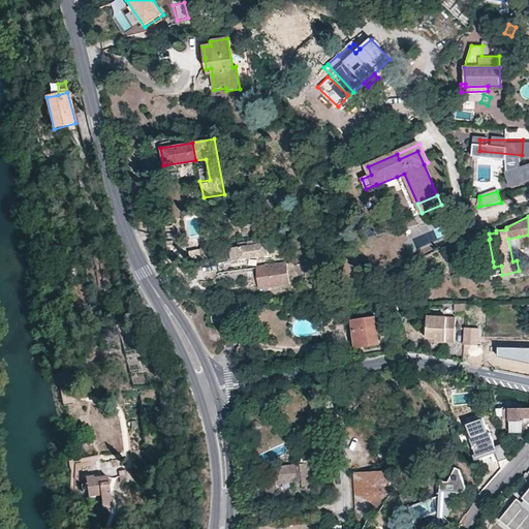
[(521,260),(520,250),(521,250),(519,237),(508,239),(512,261),(517,260),(521,260)]
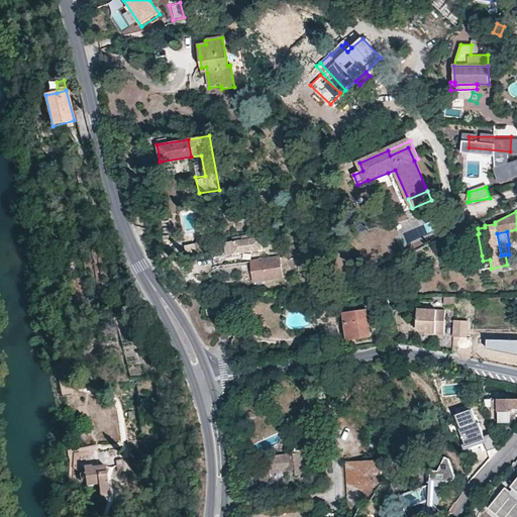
[(224,242),(226,255),(272,248),(271,243),(262,245),(261,237),(267,236),(266,232),(241,236),(242,239),(233,240),(224,242)]
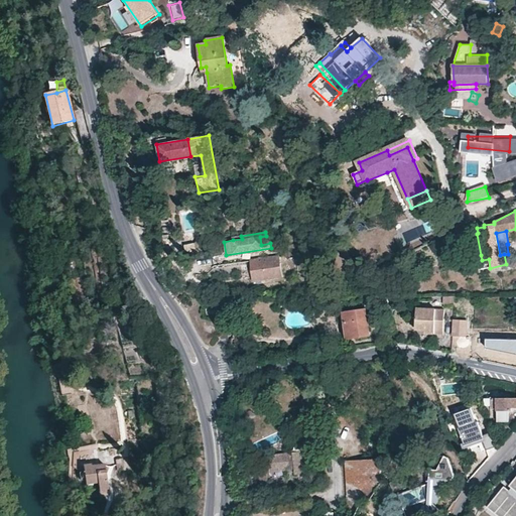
[(211,251),(209,238),(199,240),(195,243),(197,253),(211,251)]
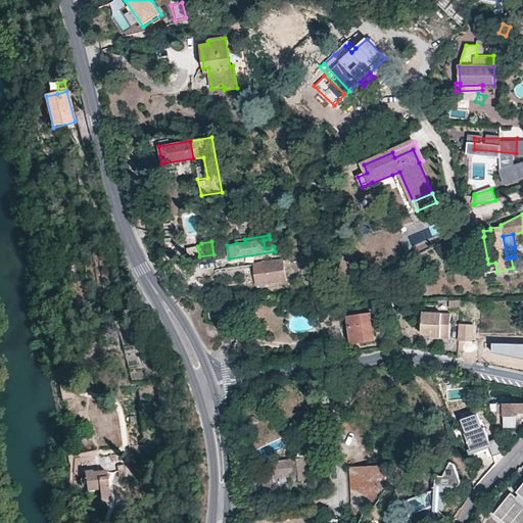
[(300,258),(299,246),(285,248),(286,260),(300,258)]
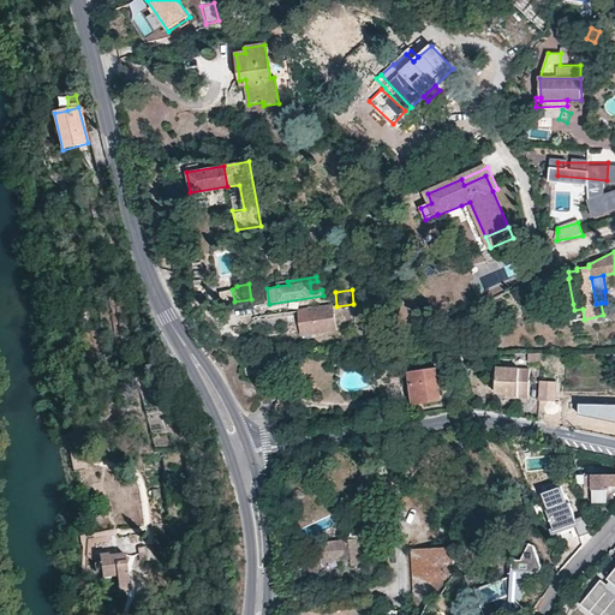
[(584,320),(583,309),(574,310),(573,304),(569,305),(571,321),(584,320)]
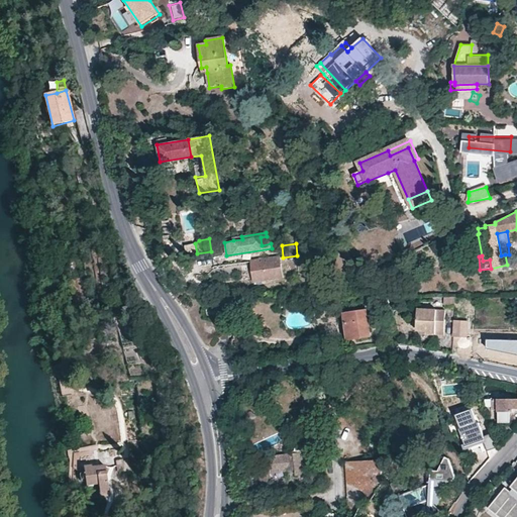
[(253,281),(263,280),(282,277),(279,259),(250,262),(253,278),(253,281)]
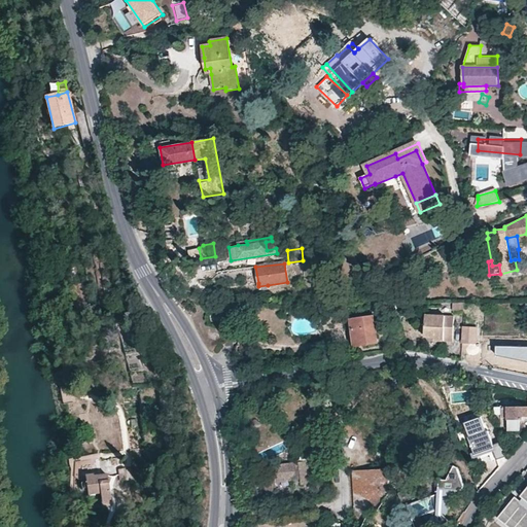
[(408,282),(405,272),(390,276),(392,280),(394,287),(408,282)]
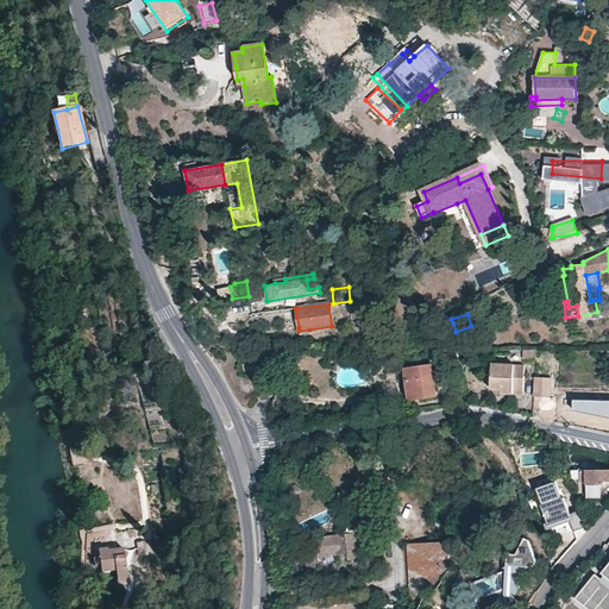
[(429,363),(440,360),(439,350),(428,351),(429,363)]
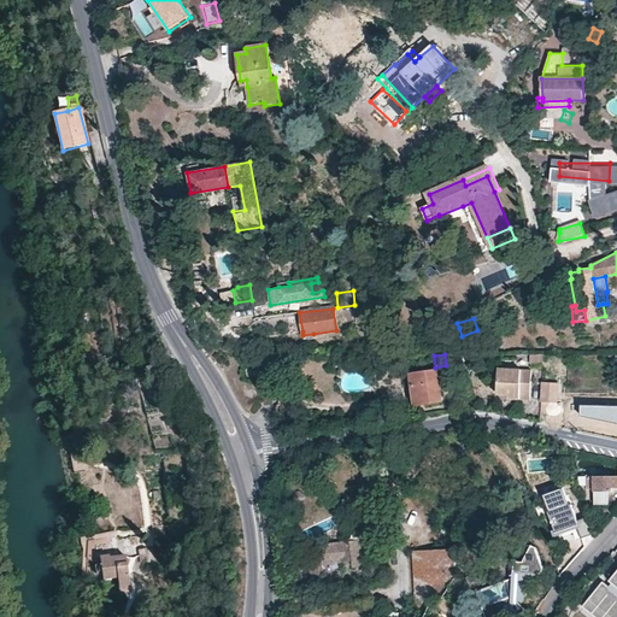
[(146,369),(151,383),(165,378),(160,364),(146,369)]
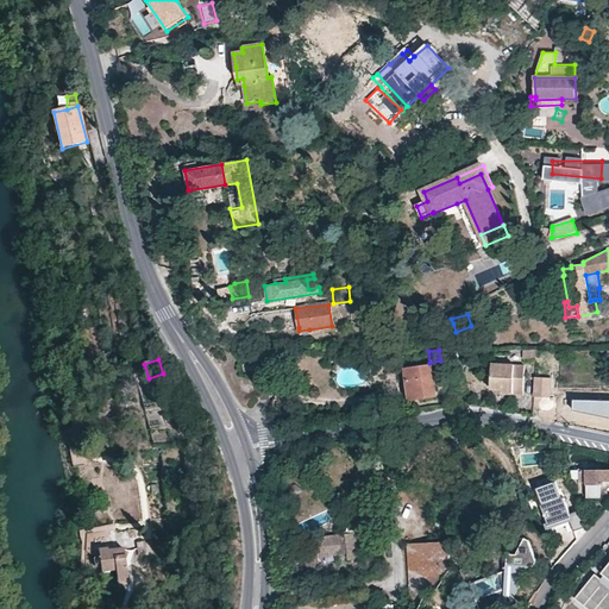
[(523,365),(493,364),(490,390),(502,390),(513,391),(513,395),(522,395),(522,391),(523,365)]
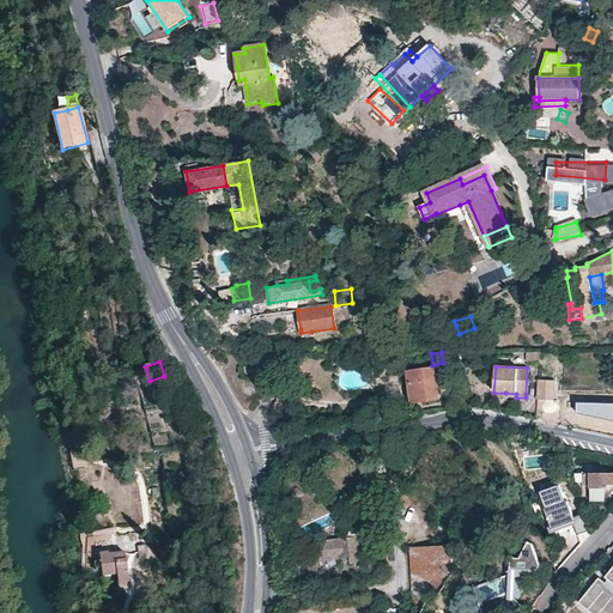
[(412,404),(425,401),(425,398),(437,395),(434,368),(407,371),(412,404)]
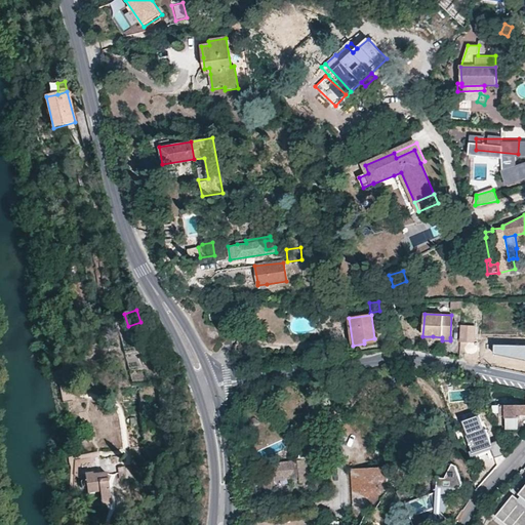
[(460,342),(474,342),(475,326),(461,325),(460,342)]
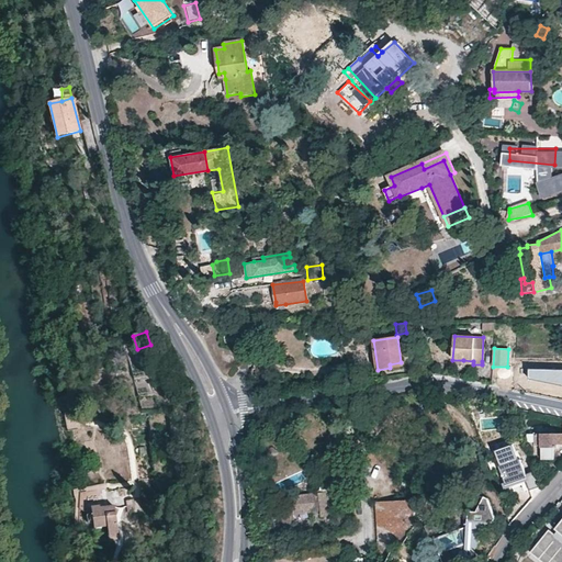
[(561,445),(561,433),(528,434),(528,444),(530,442),(530,448),(540,448),(540,460),(554,460),(554,445),(561,445)]
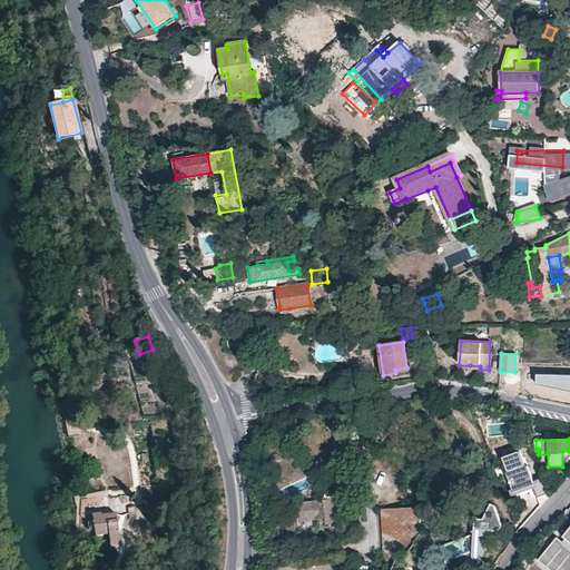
[(528,488),(534,508),(548,493),(542,477),(533,480),(528,465),(527,467),(520,449),(510,452),(513,460),(505,462),(509,472),(508,473),(514,492),(528,488)]
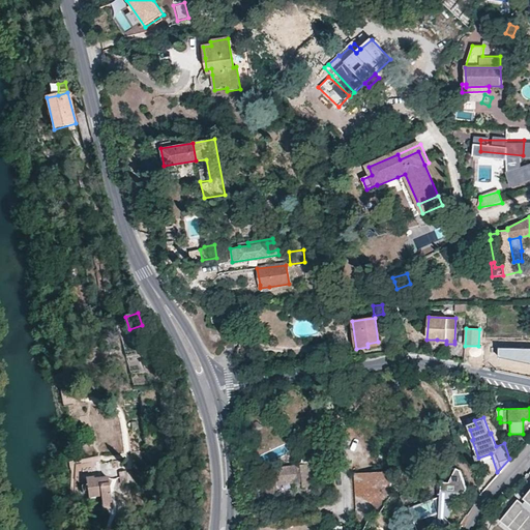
[(315,462),(301,464),(301,467),(303,481),(303,488),(320,484),(315,462)]
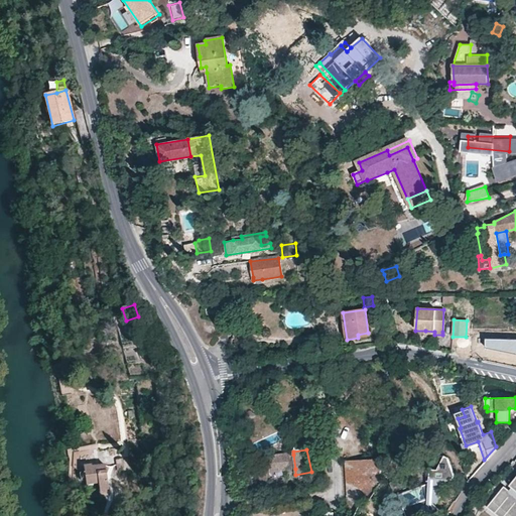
[(290,452),(272,454),(273,471),(276,471),(284,470),(292,470),(290,455),(290,452)]
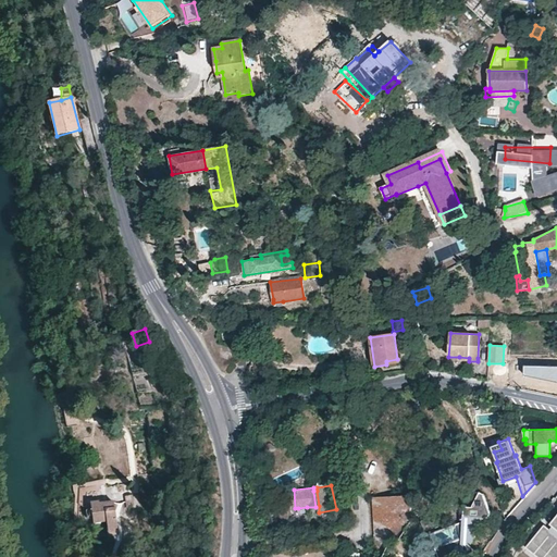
[(482,490),(477,490),(474,508),(467,507),(465,527),(459,528),(463,541),(435,549),(437,556),(466,556),(481,521),(487,521),(492,516),(482,490)]
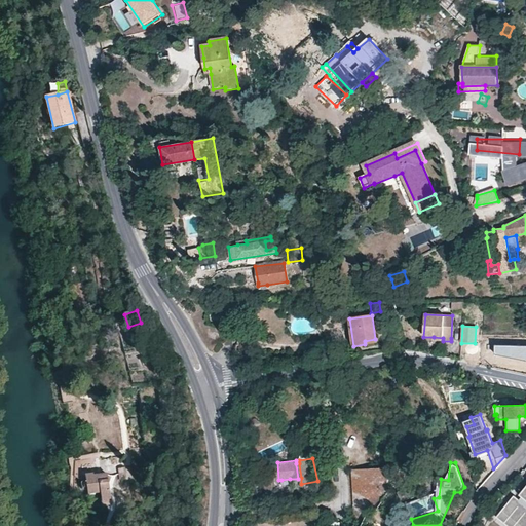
[(388,491),(386,470),(351,471),(353,505),(369,504),(377,508),(388,491)]
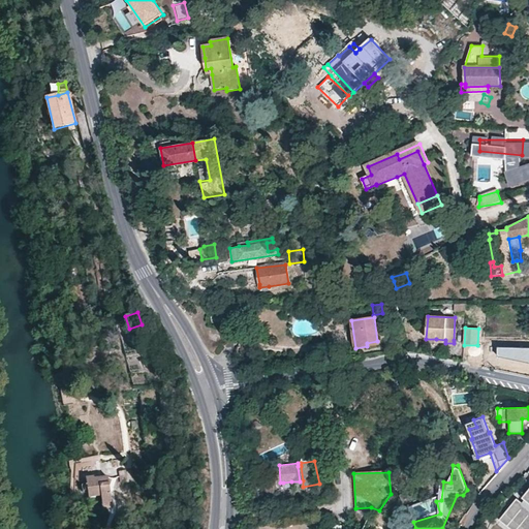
[(88,492),(88,494),(100,493),(102,506),(112,504),(107,474),(94,476),(94,474),(86,475),(86,480),(83,480),(81,483),(82,490),(84,492),(88,492)]
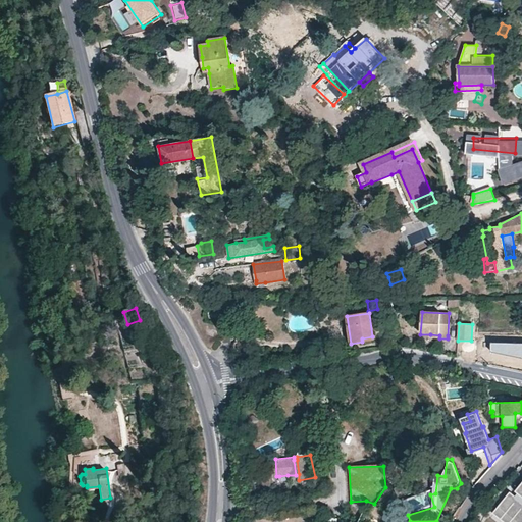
[(277,487),(274,470),(260,472),(264,488),(277,487)]
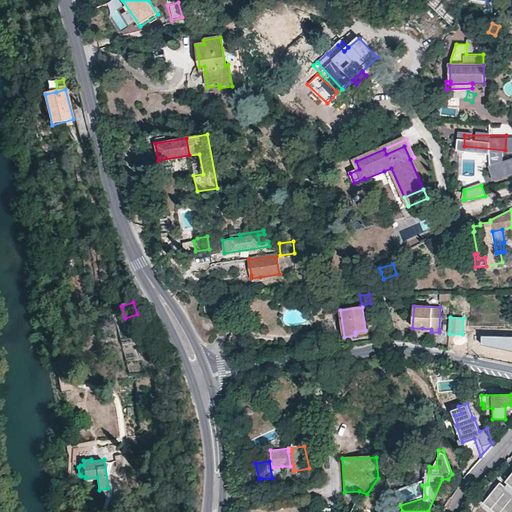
[(511,511),(511,474),(505,483),(508,486),(506,489),(503,486),(499,484),(488,497),(505,511),(511,511)]
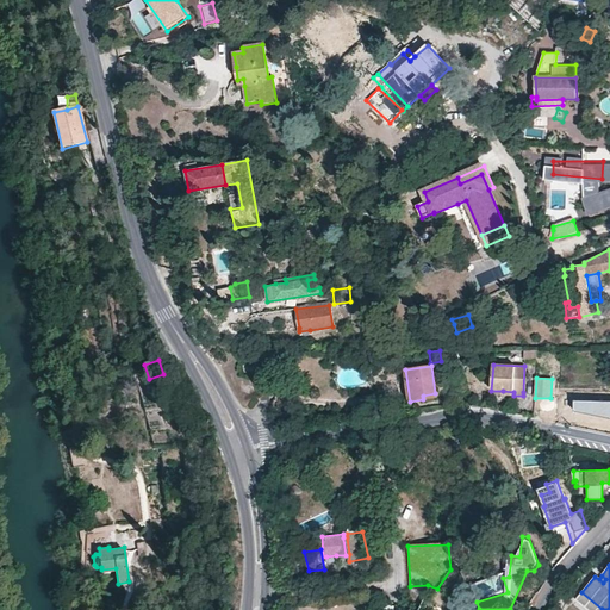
[(417,609),(428,585),(410,586),(410,603),(416,609),(417,609)]
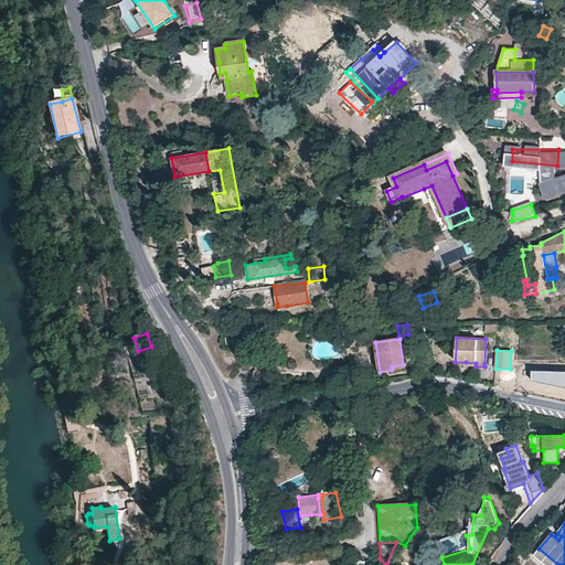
[(557,564),(539,548),(533,555),(544,564),(557,564)]
